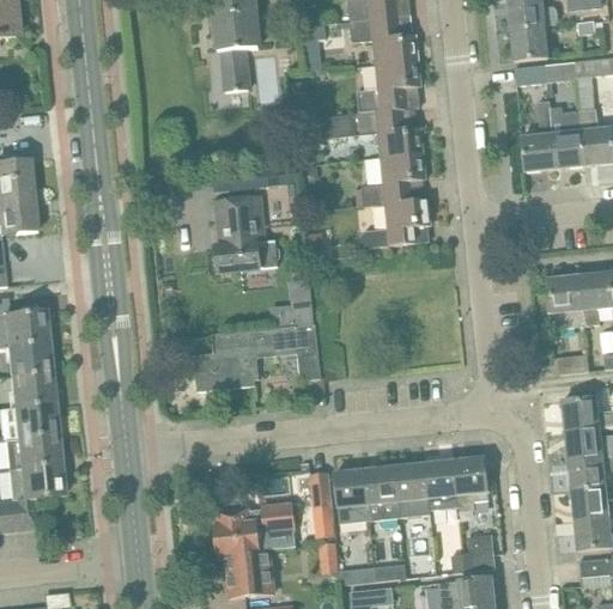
[(0,0),(0,36),(17,35),(12,0),(0,0)]
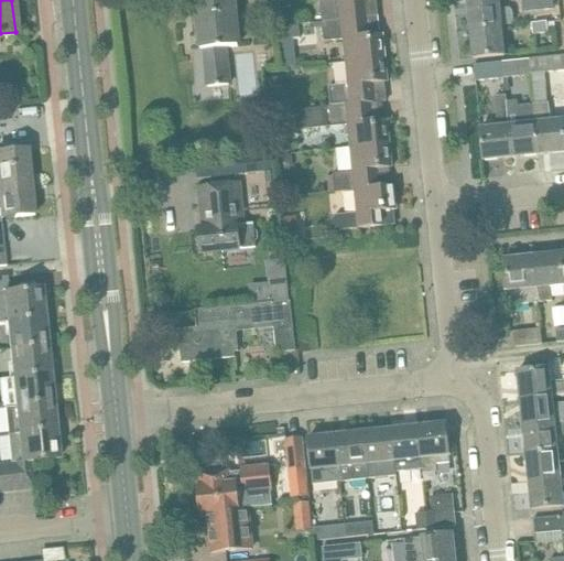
[(198,0),(201,12),(197,13),(201,47),(204,47),(208,85),(228,83),(224,46),(225,46),(224,40),(239,38),(234,0),(198,0)]
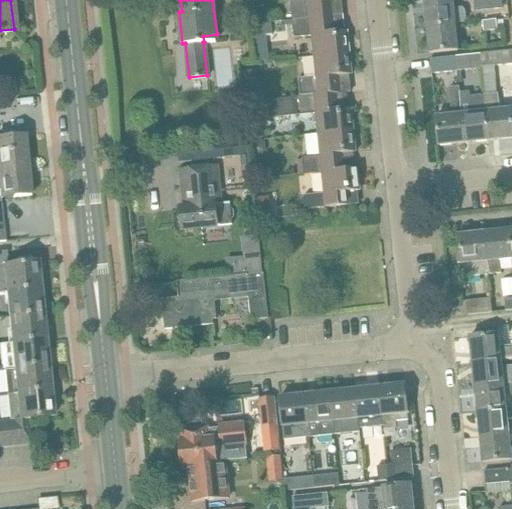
[(288,0),(290,17),(324,14),(322,0),(288,0)]
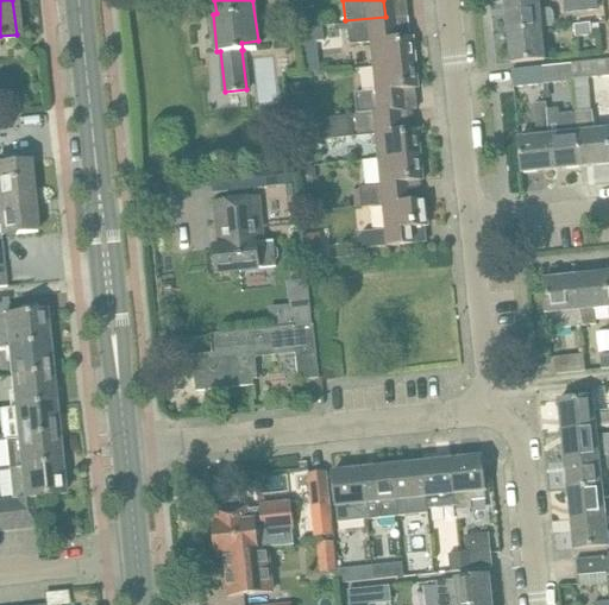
[(541,25),(538,0),(504,0),(507,29),(541,25)]
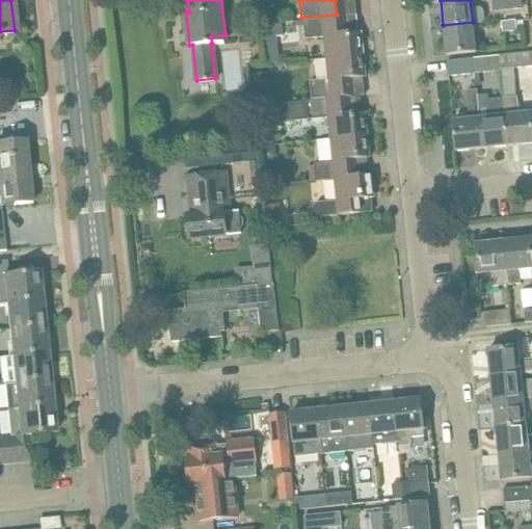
[(269,2),(261,10),(269,20),(278,10),(269,2)]
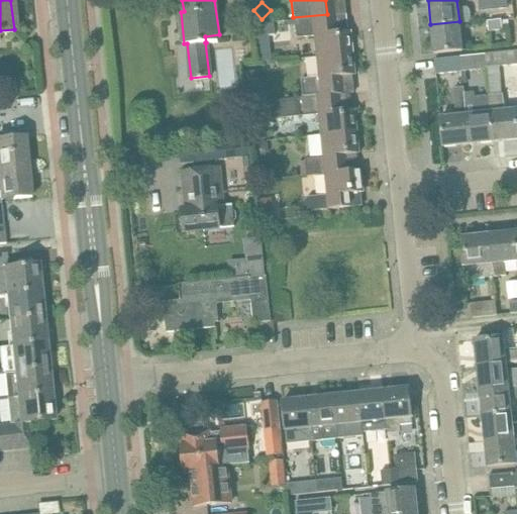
[(327,14),(293,17),(295,36),(314,34),(316,55),(352,50),(350,29),(329,31),(327,14)]
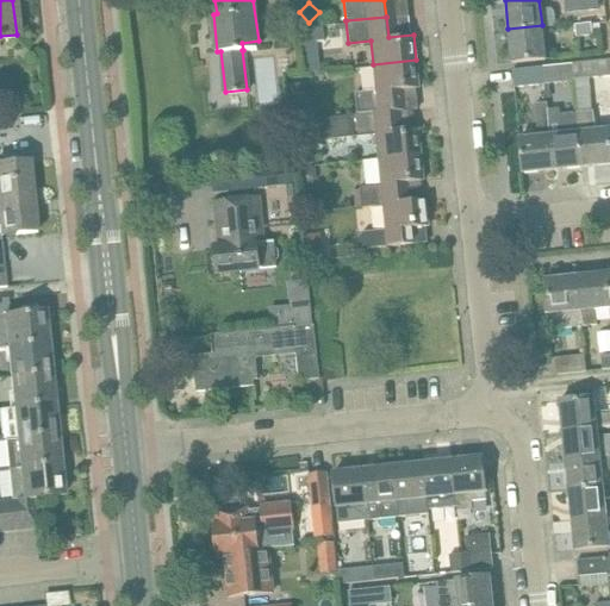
[(590,22),(576,23),(577,33),(591,31),(590,22)]
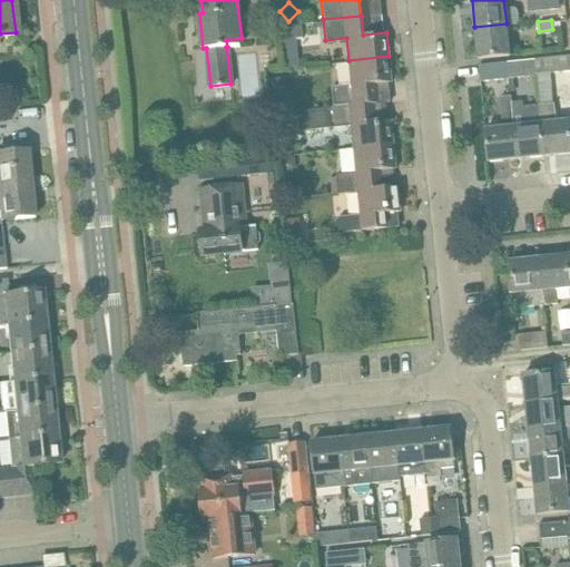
[(282,66),(298,65),(295,36),(303,36),(301,22),(278,25),(281,49),(282,66)]
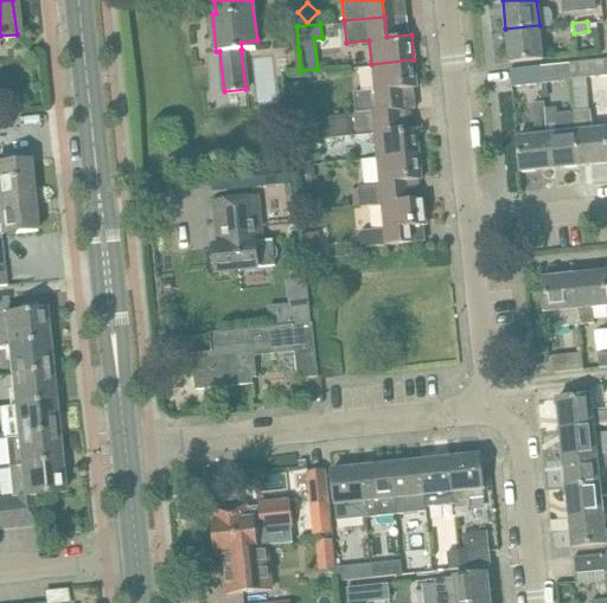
[(540,25),(505,29),(509,59),(543,56),(540,25)]
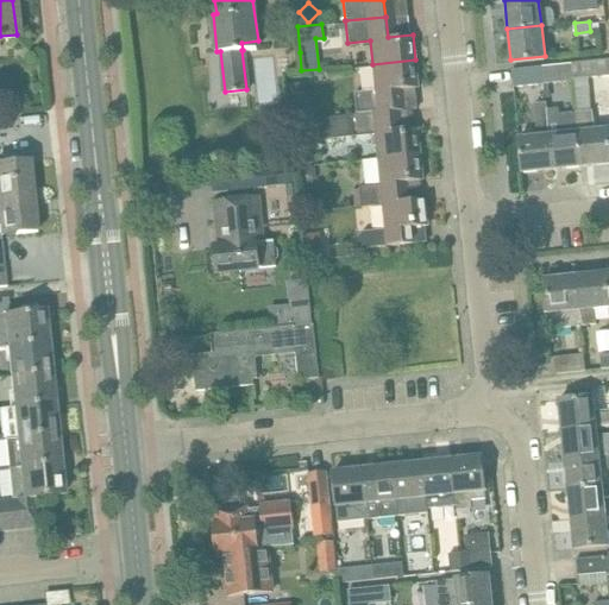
[(608,57),(571,61),(572,76),(588,74),(608,71),(608,57)]
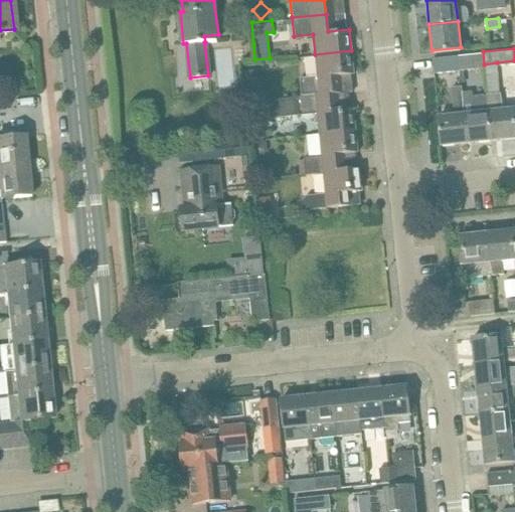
[(351,50),(315,54),(317,75),(298,77),(300,95),(300,96),(331,93),(352,91),(352,90),(335,91),(333,74),(353,72),(351,50)]
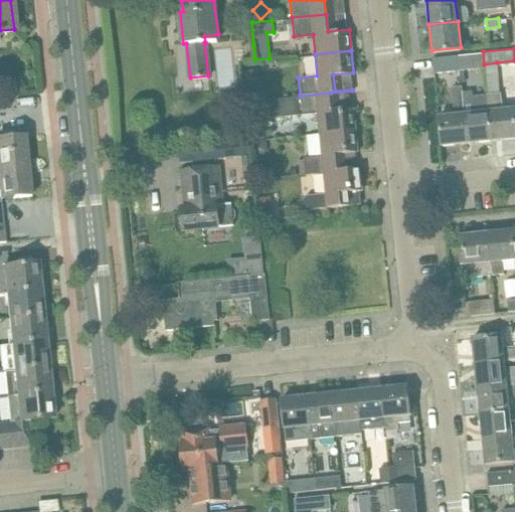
[(484,64),(483,51),(458,54),(459,67),(484,64)]
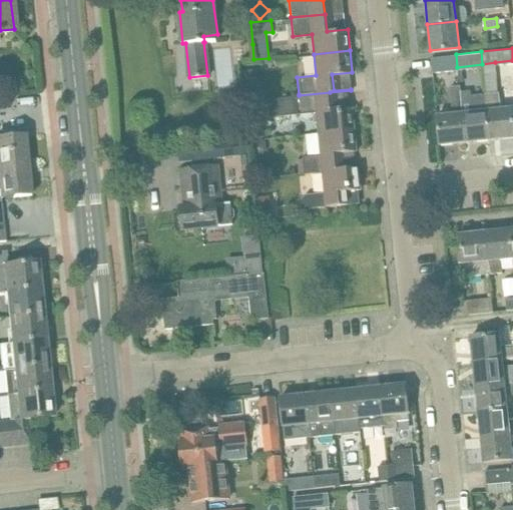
[(457,67),(456,54),(431,57),(432,69),(457,67)]
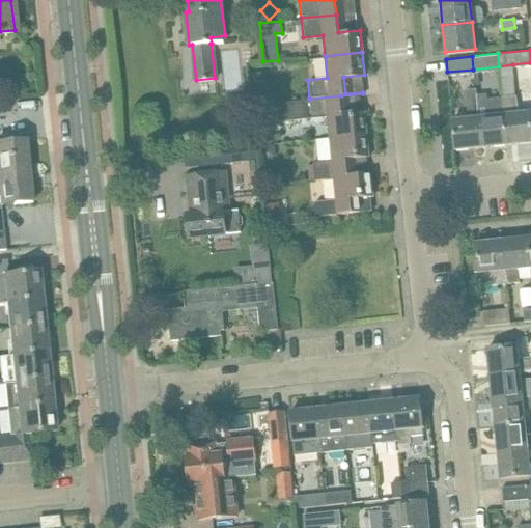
[(502,96),(515,94),(512,64),(499,66),(502,96)]
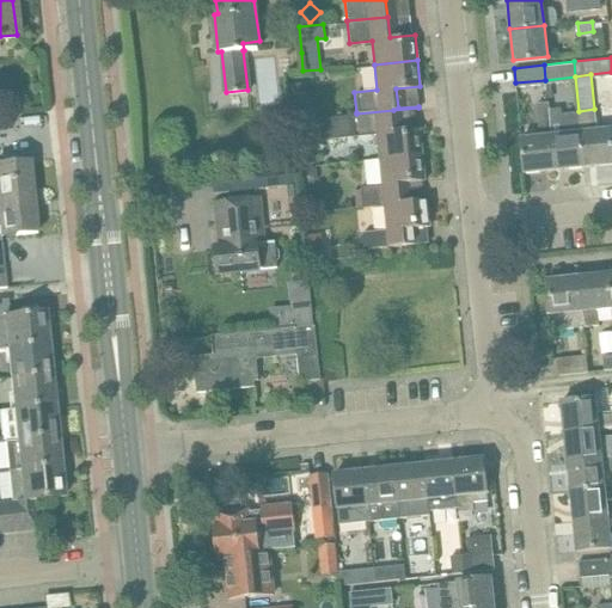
[(594,109),(579,111),(583,165),(611,161),(611,128),(611,129),(600,129),(599,109),(594,109)]
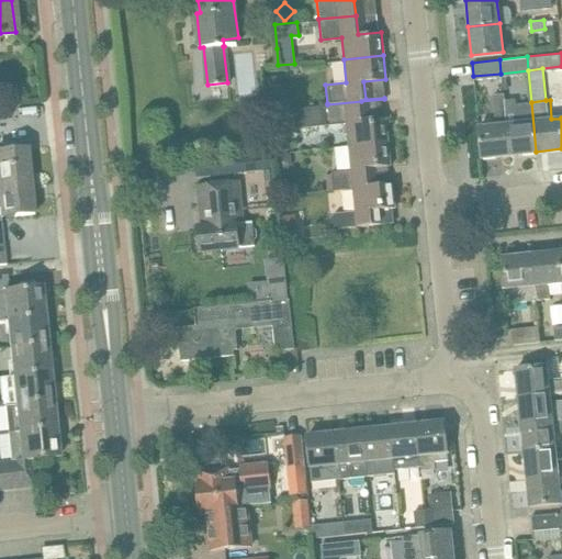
[(327,104),(327,103),(324,103),(326,124),(346,122),(348,145),(388,141),(385,116),(362,119),(361,101),(327,104)]
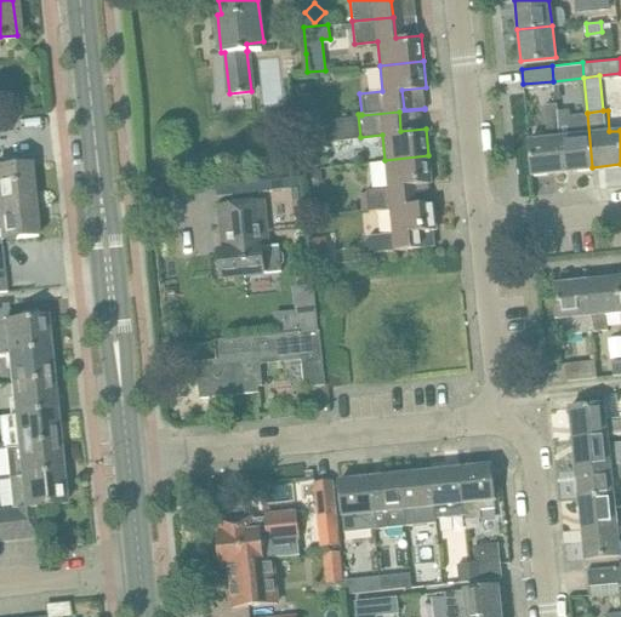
[(574,135),(559,136),(563,171),(592,167),(587,113),(573,114),(574,135)]
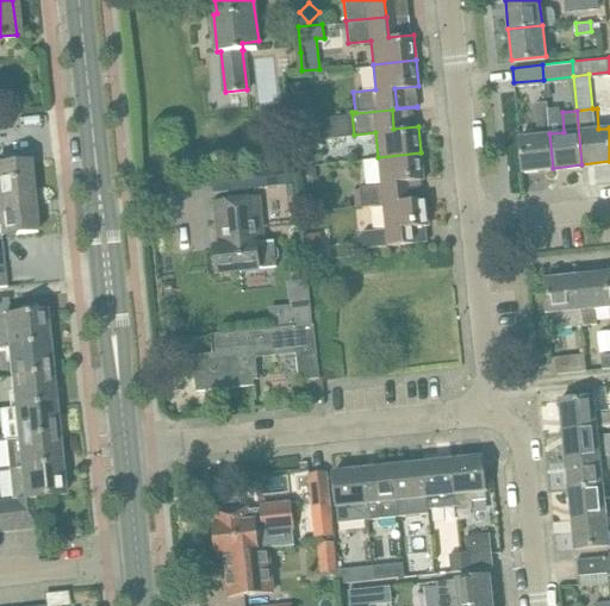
[(553,168),(549,133),(520,137),(522,170),(553,168)]
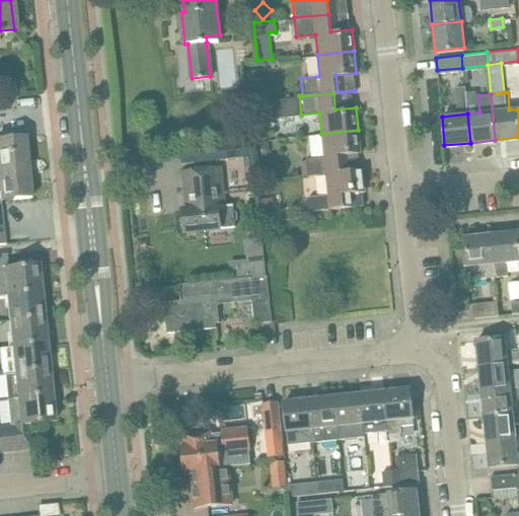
[(261,123),(251,124),(252,137),(266,135),(265,126),(261,123)]
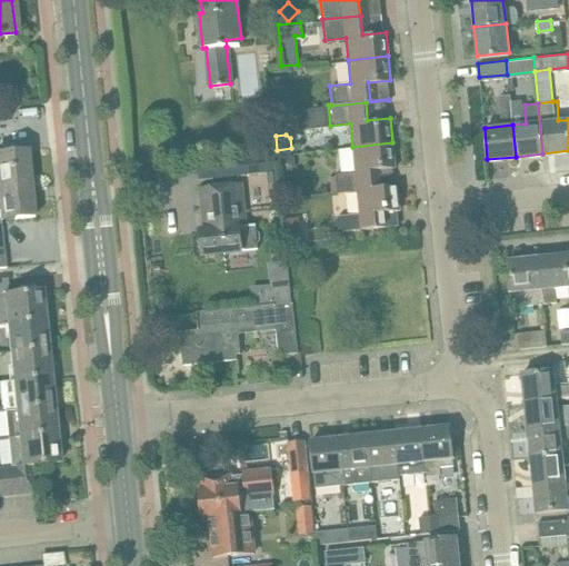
[(392,142),(352,147),(356,169),(335,171),(337,192),(357,190),(357,189),(373,188),(373,187),(372,169),(395,166),(392,142)]
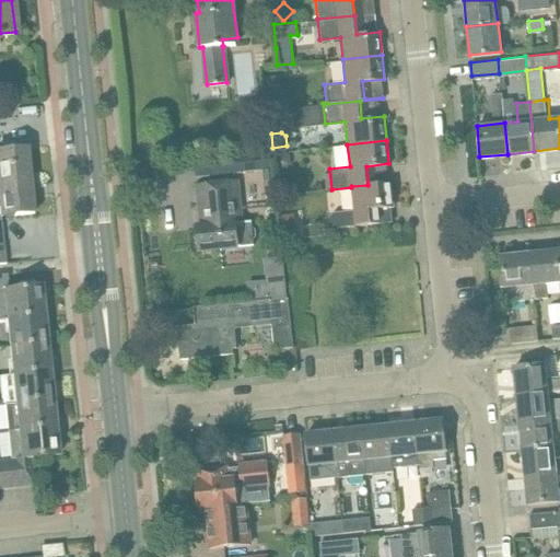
[(0,182),(31,180),(27,147),(0,149),(0,182)]
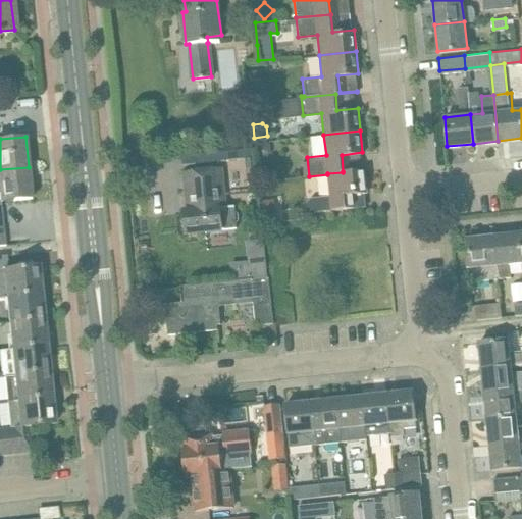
[(254,157),(253,142),(225,144),(226,159),(254,157)]
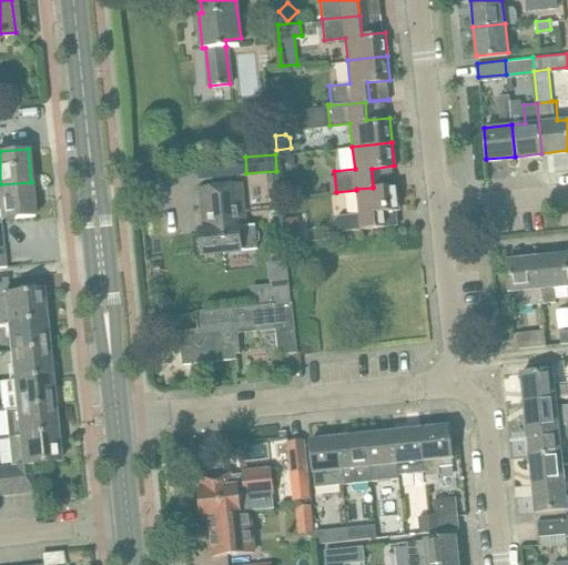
[(293,154),(280,155),(281,170),(290,170),(294,164),(293,154)]
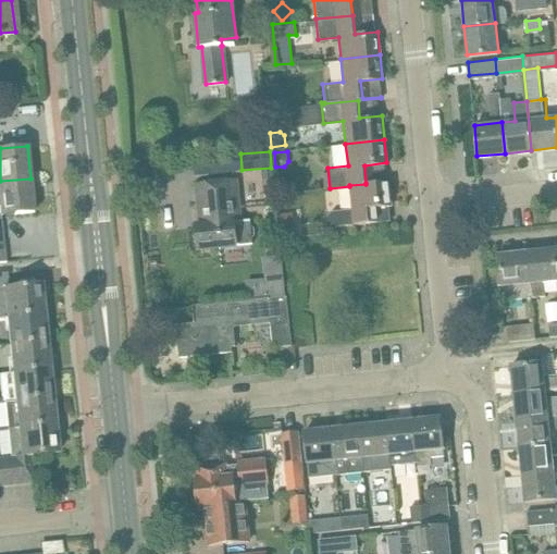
[(31,179),(0,181),(0,260),(5,260),(0,213),(34,210),(31,179)]
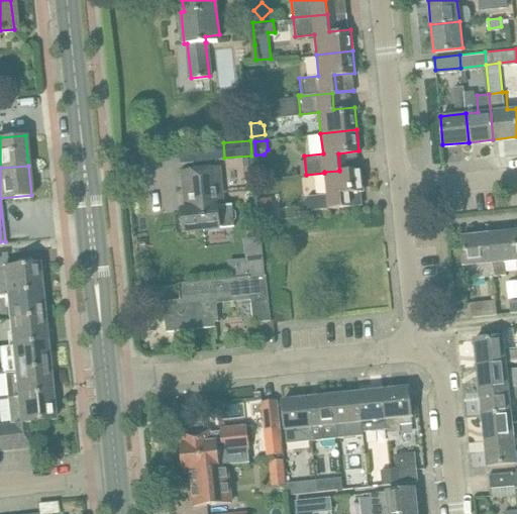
[(185,229),(205,227),(233,224),(231,203),(221,204),(217,168),(184,171),(185,188),(193,187),(195,207),(183,208),(185,229)]
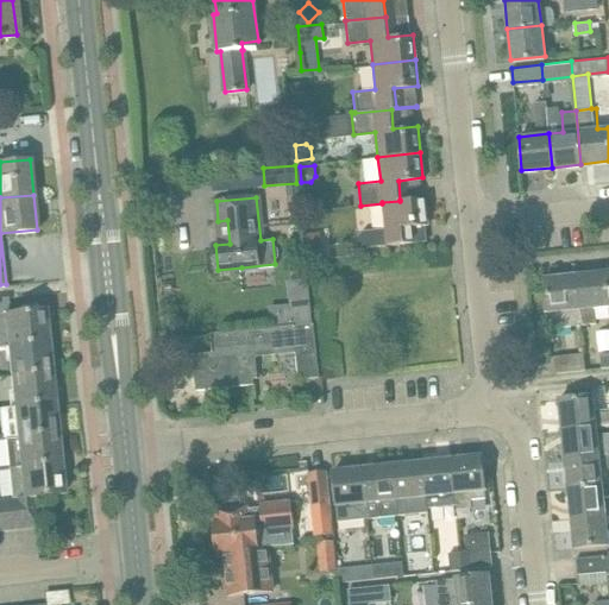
[(382,202),(382,203),(384,227),(362,229),(358,233),(359,246),(425,240),(425,239),(405,240),(403,226),(427,224),(425,197),(400,200),(400,201),(382,202)]
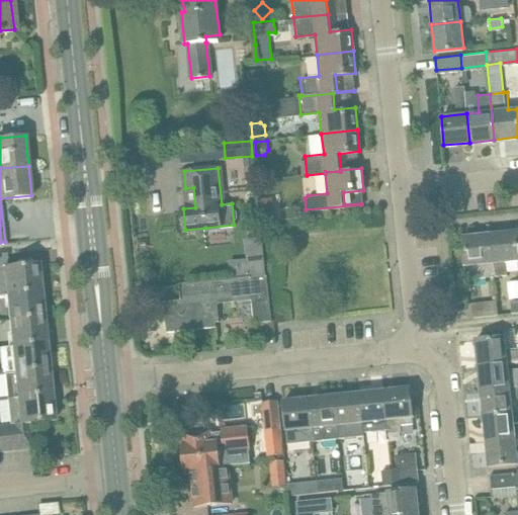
[(273,211),(271,195),(258,196),(259,212),(273,211)]
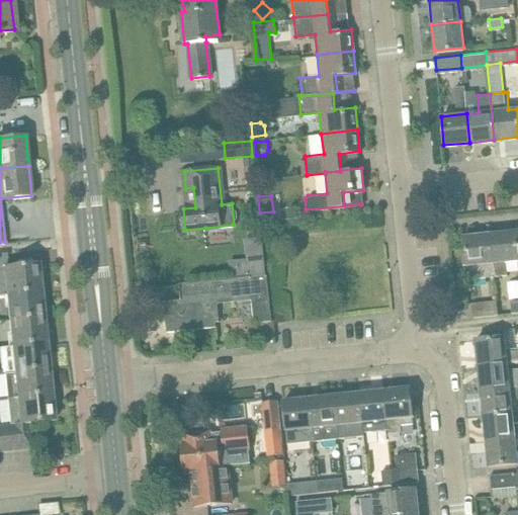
[(517,259),(515,231),(490,233),(493,262),(517,259)]
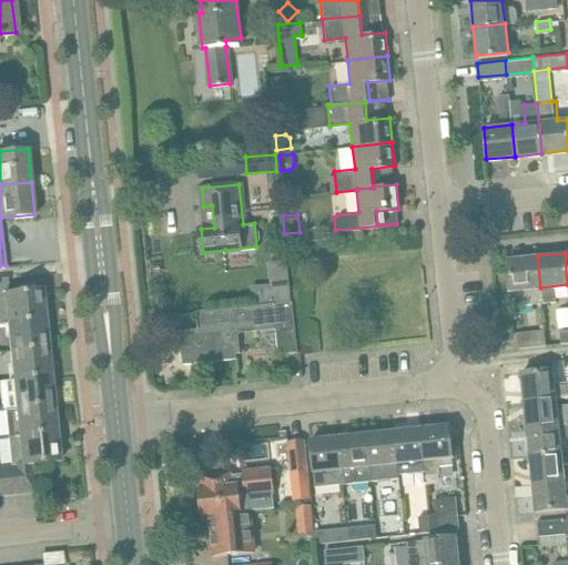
[(540,288),(537,255),(509,259),(514,305),(543,302),(540,288)]
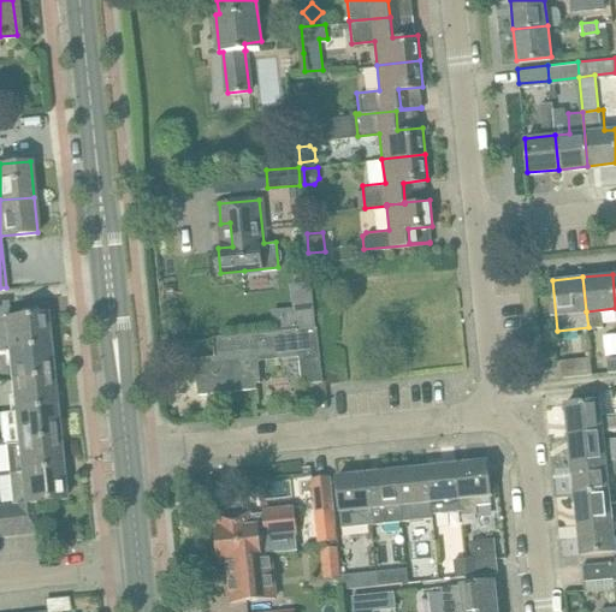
[(313,281),(291,284),(294,307),(295,328),(296,328),(317,326),(313,281)]
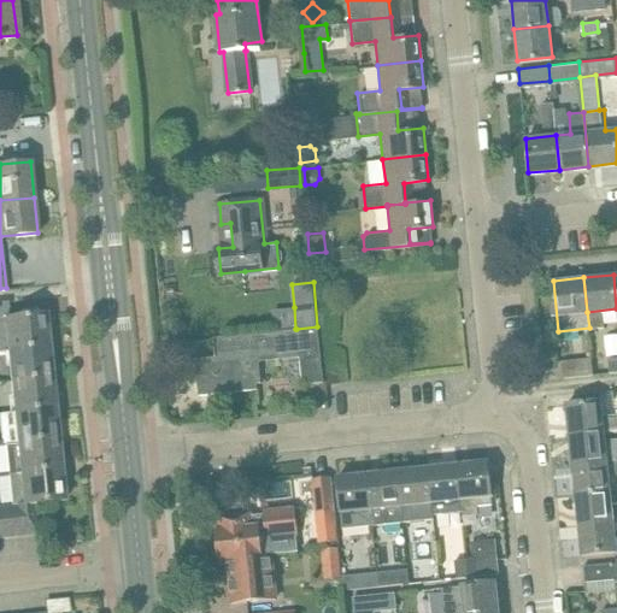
[(42,342),(48,342),(46,313),(10,317),(7,300),(0,300),(0,319),(5,320),(7,348),(37,345),(37,348),(42,348),(42,342)]
